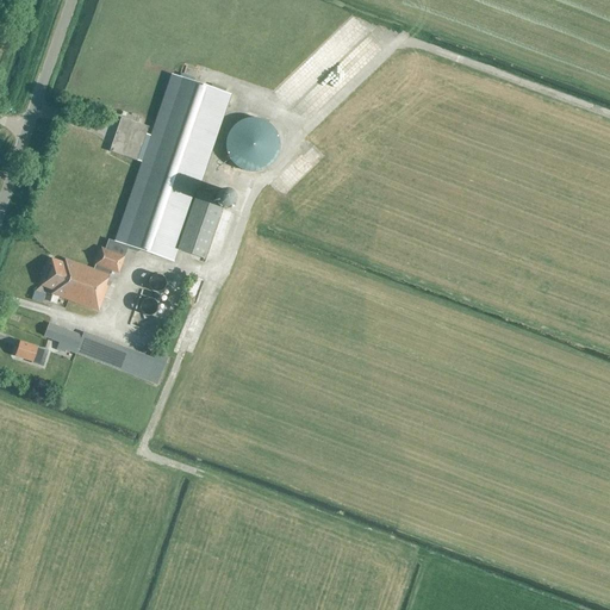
[(224,199),(197,191),(230,95),(173,75),(151,137),(145,135),(148,128),(120,118),(109,151),(136,161),(141,148),(147,150),(116,242),(116,243),(107,240),(104,249),(103,249),(100,248),(94,265),(93,269),(63,259),(62,263),(50,259),(41,286),(53,291),(50,294),(98,312),(106,286),(105,286),(110,271),(117,274),(124,257),(124,256),(128,247),(130,248),(173,262),(176,250),(204,260),(224,199)]
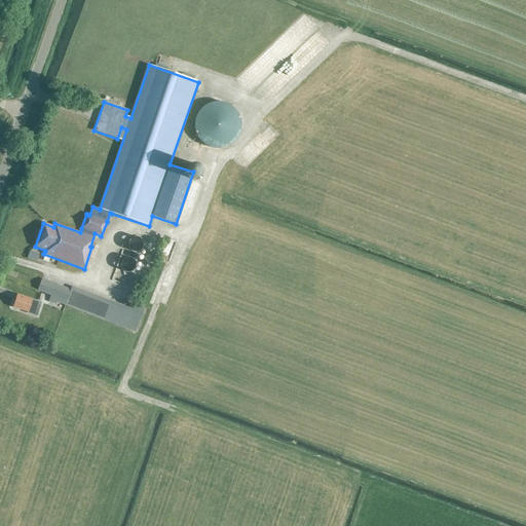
[(239,118),(237,115),(236,112),(234,109),(231,107),(228,105),(225,104),(222,103),(218,102),(215,102),(212,103),(208,104),(204,105),(201,107),(199,110),(197,112),(195,115),(194,119),(193,122),(193,125),(193,129),(194,133),(196,136),(197,139),(199,142),(202,144),(205,146),(209,147),(212,148),(216,149),(219,149),(222,148),(226,147),(229,146),(231,144),(234,141),(236,139),(238,136),(239,132),(240,128),(240,125),(240,121),(239,118)]
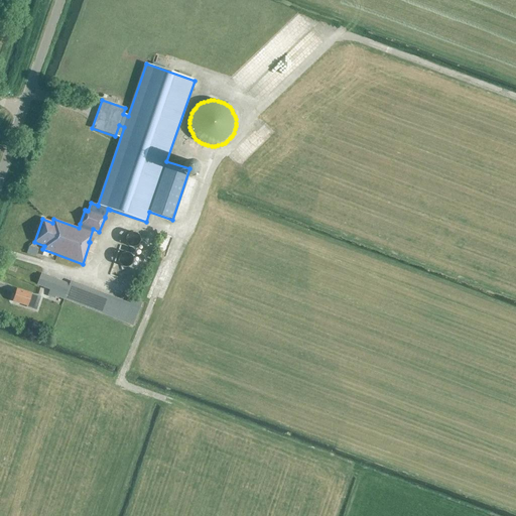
[(195,190),(198,181),(187,177),(183,186),(195,190)]
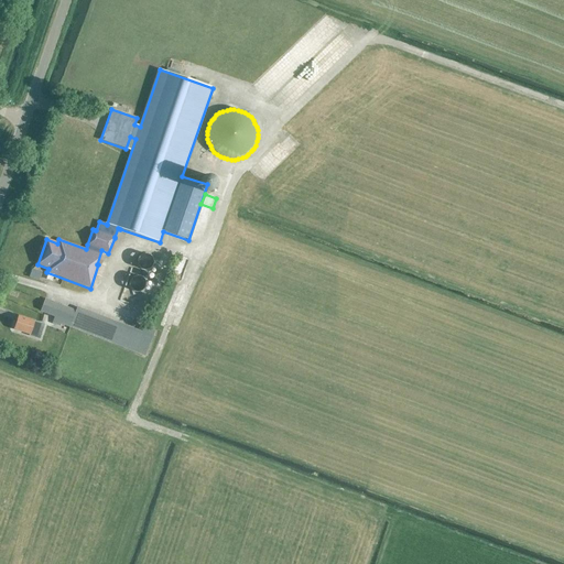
[(112,292),(123,294),(126,279),(116,278),(112,292)]
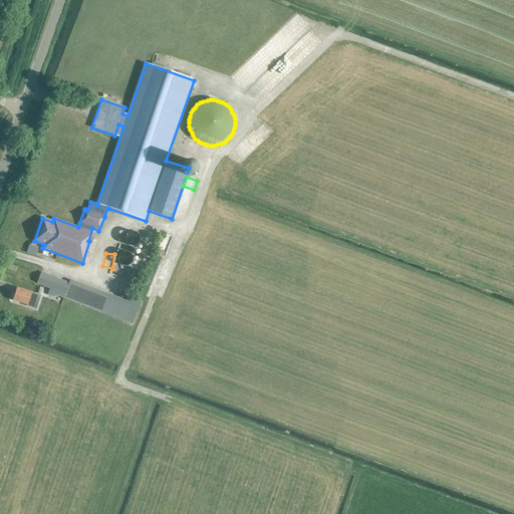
[(130,322),(137,304),(67,279),(64,285),(59,283),(61,278),(38,270),(34,281),(47,286),(46,291),(130,322)]
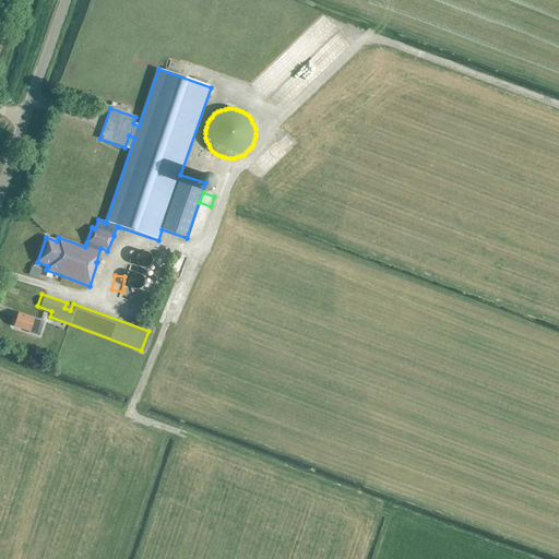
[(38,336),(40,330),(44,321),(18,313),(13,326),(28,332),(27,333),(38,336)]
